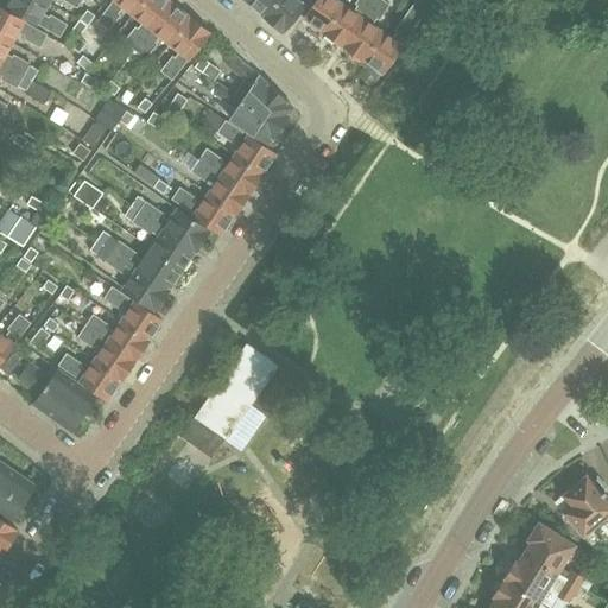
[(44,13),(50,2),(45,0),(12,0),(10,6),(62,37),(69,24),(52,14),(51,17),(44,13)]
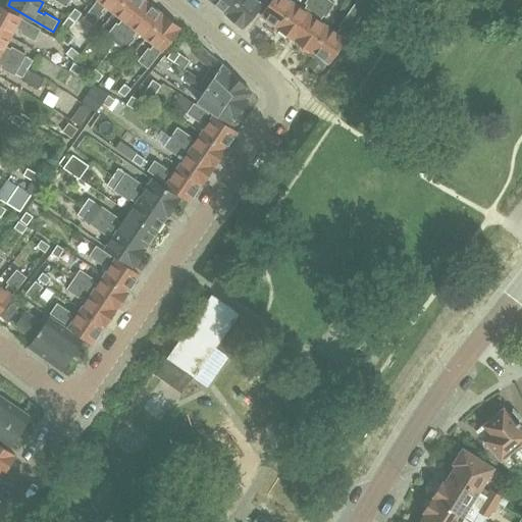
[(105,6),(113,12),(122,0),(97,0),(84,18),(93,25),(103,12),(102,11),(105,6)]
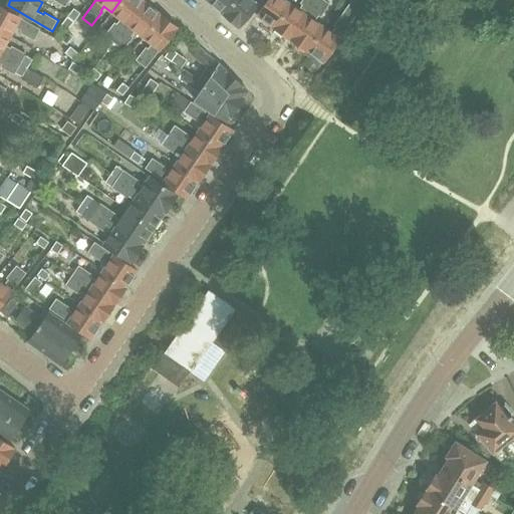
[(127,25),(145,2),(142,0),(120,0),(111,12),(119,18),(115,23),(114,22),(104,35),(113,42),(127,25)]
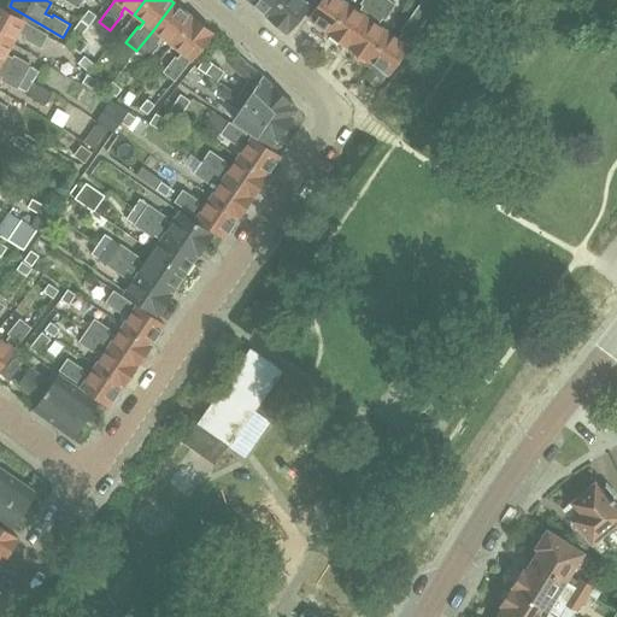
[(248,0),(266,15),(278,0),(248,0)]
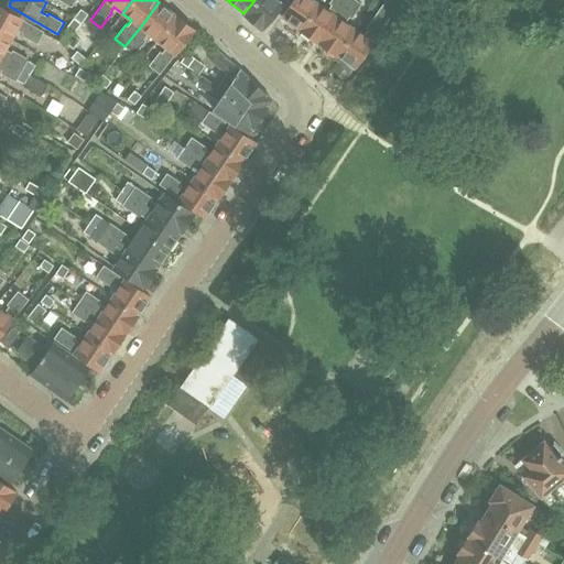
[(279,0),(279,1),(277,0),(255,0),(243,13),(261,29),(284,0),(279,0)]
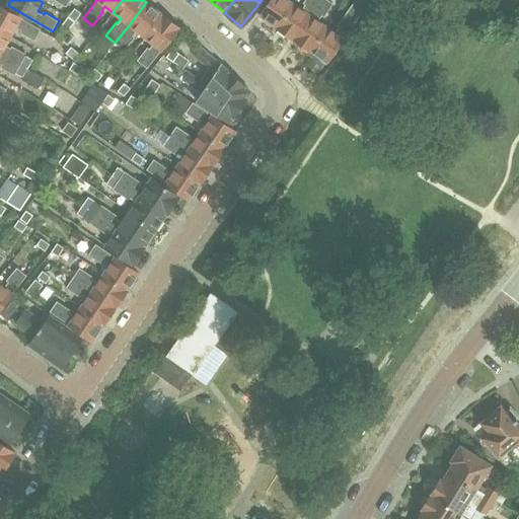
[(268,0),(257,15),(276,27),(292,3),(287,0),(268,0)]
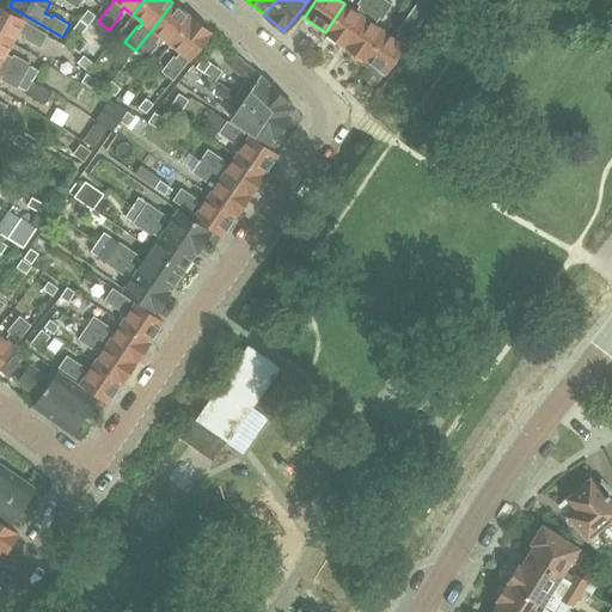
[(355,11),(344,4),(325,32),(346,46),(365,17),(375,0),(359,0),(356,4),(359,5),(355,11)]
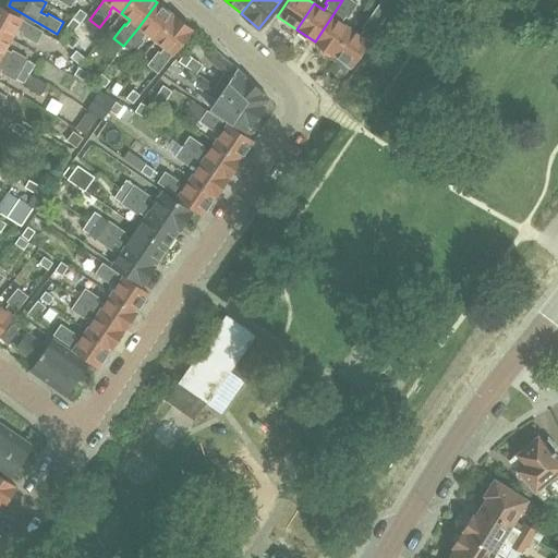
[(352,0),(342,0),(332,15),(315,41),(332,53),(350,27),(341,22),(344,16),(347,17),(356,3),(352,0)]
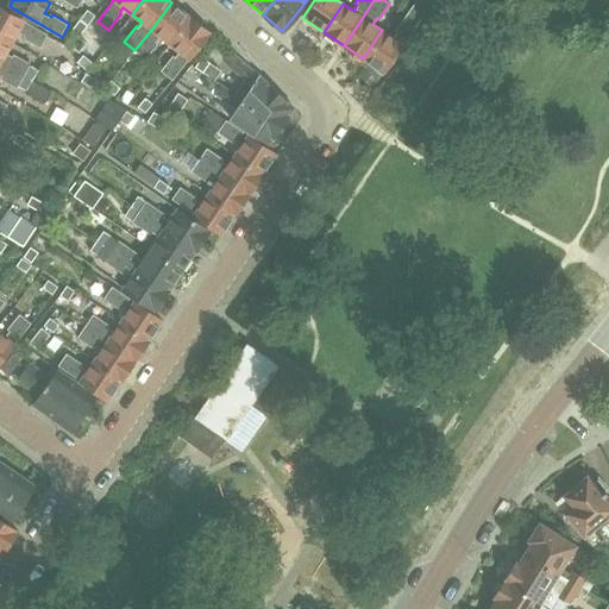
[(391,37),(382,30),(363,58),(382,71),(401,43),(416,22),(428,4),(421,0),(413,0),(405,13),(393,30),(395,31),(391,37)]
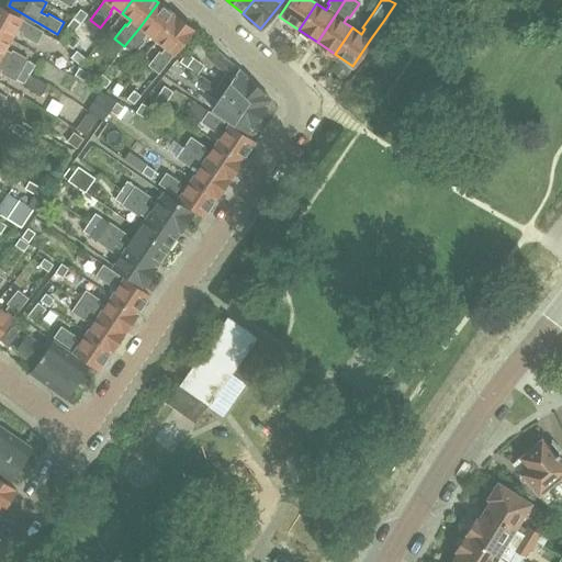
[(148,34),(156,40),(175,15),(158,2),(139,27),(124,46),(135,55),(146,41),(144,38),(148,34)]
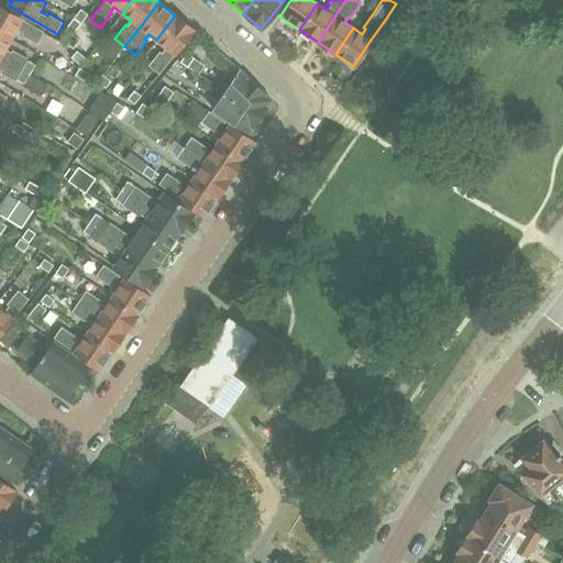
[(45,31),(23,19),(0,6),(0,31),(13,37),(19,29),(24,31),(23,33),(39,42),(45,31)]
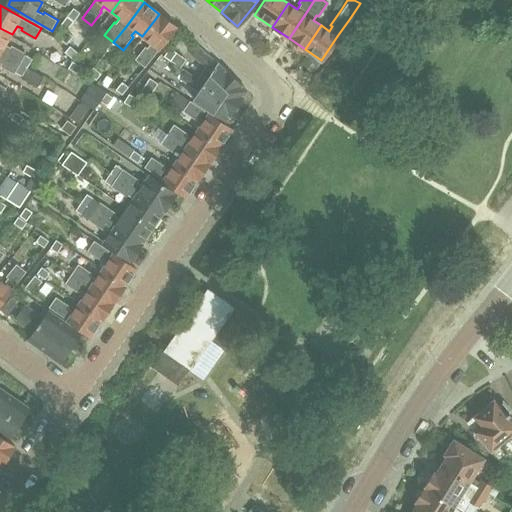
[(73,8),(67,16),(73,21),(79,12),(73,8)]
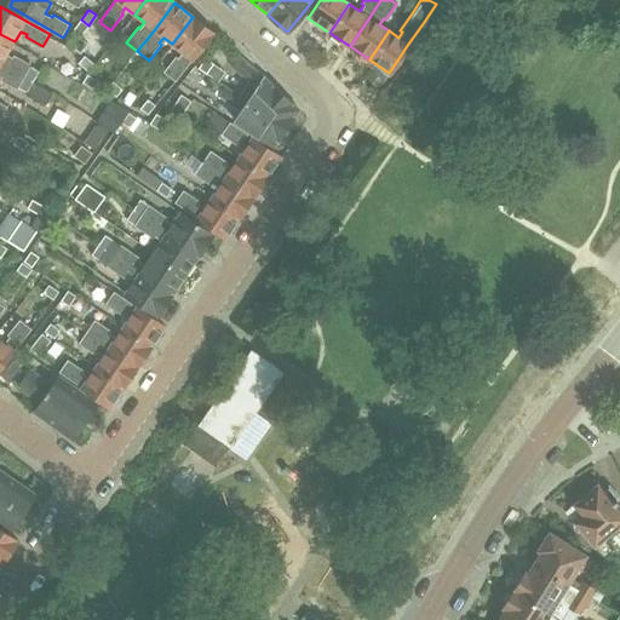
[(213,33),(193,17),(172,44),(183,52),(178,58),(177,57),(164,73),(176,81),(193,59),(213,33)]
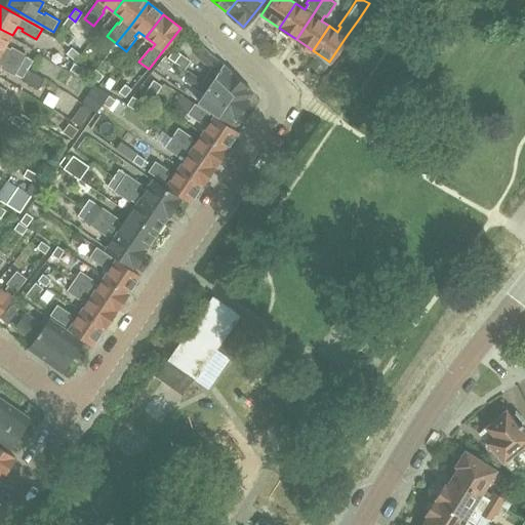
[(69,30),(75,22),(69,16),(63,25),(69,30)]
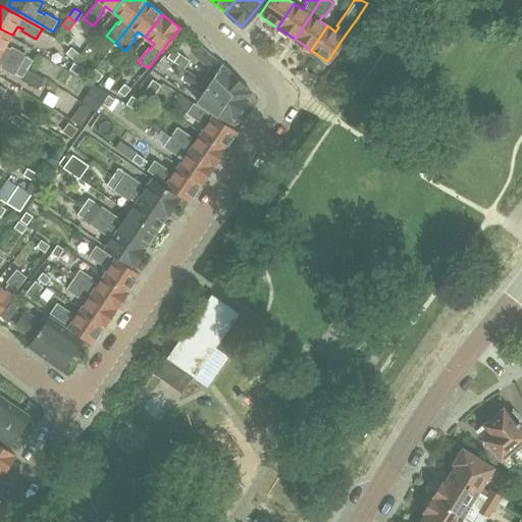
[(0,29),(0,51),(2,53),(28,67),(32,60),(27,57),(28,55),(12,46),(11,49),(6,46),(7,45),(12,35),(0,29)]
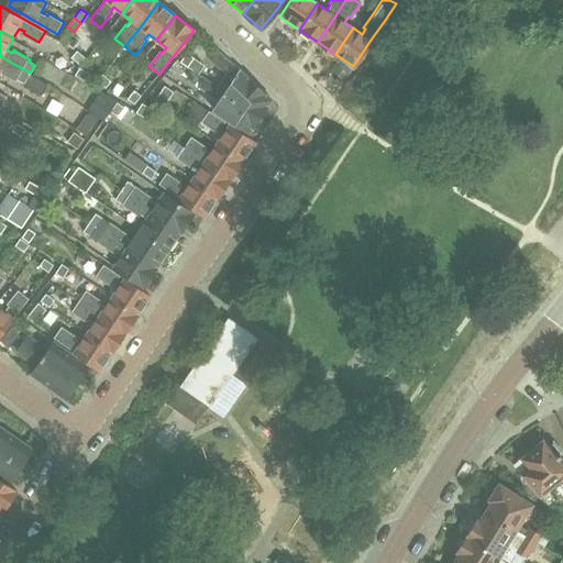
[(73,34),(66,43),(73,48),(80,40),(73,34)]
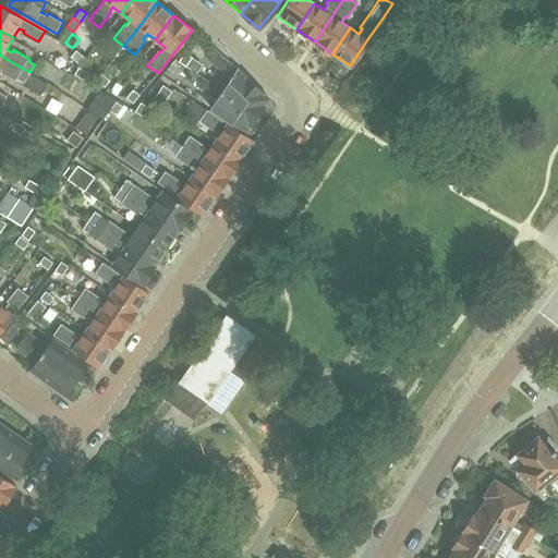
[(76,50),(70,57),(79,63),(84,57),(76,50)]
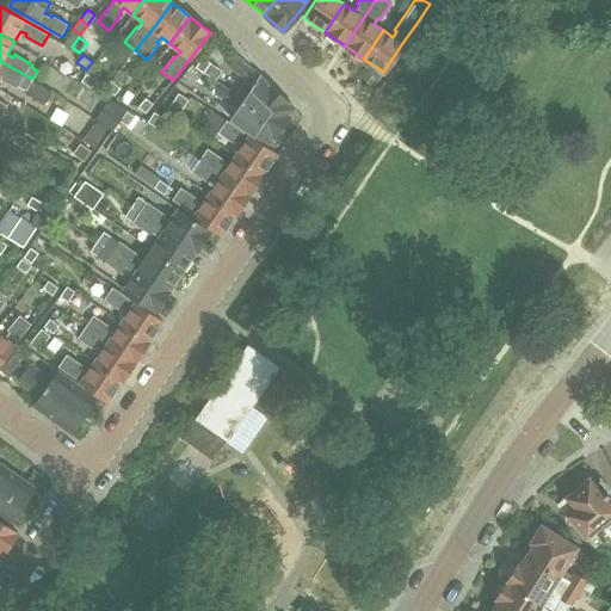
[(235,93),(281,125),(294,107),(259,75),(236,56),(229,65),(246,79),(235,93)]
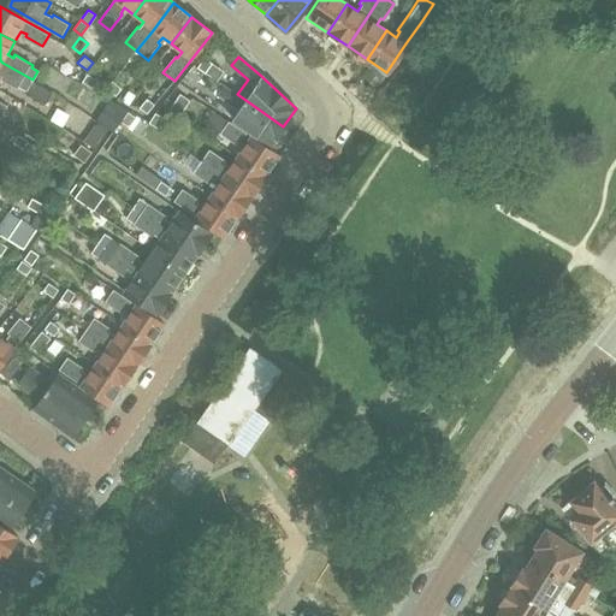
[(206,73),(213,63),(205,58),(199,67),(206,73)]
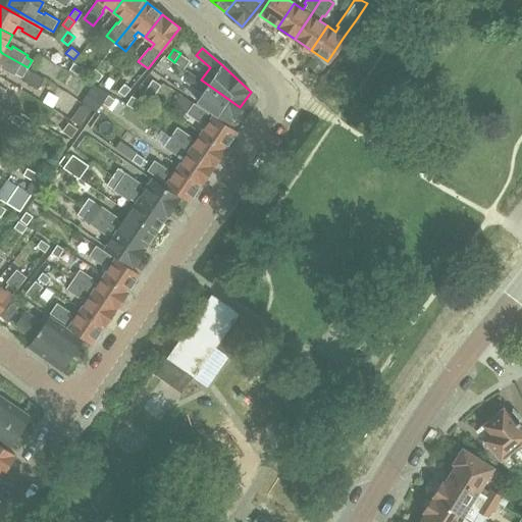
[(0,51),(0,62),(3,64),(2,66),(16,74),(17,73),(22,76),(28,67),(0,51)]
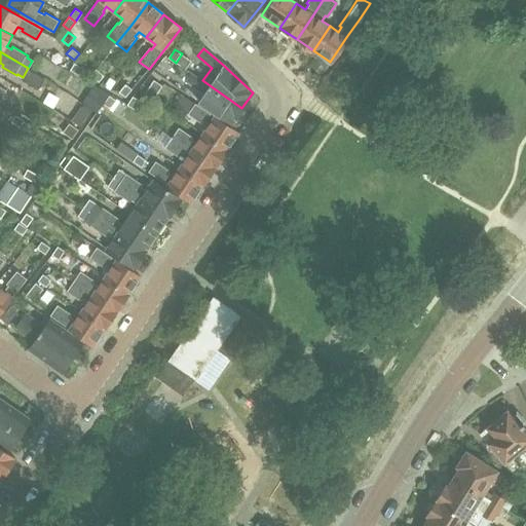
[(83,69),(75,64),(71,71),(79,76),(83,69)]
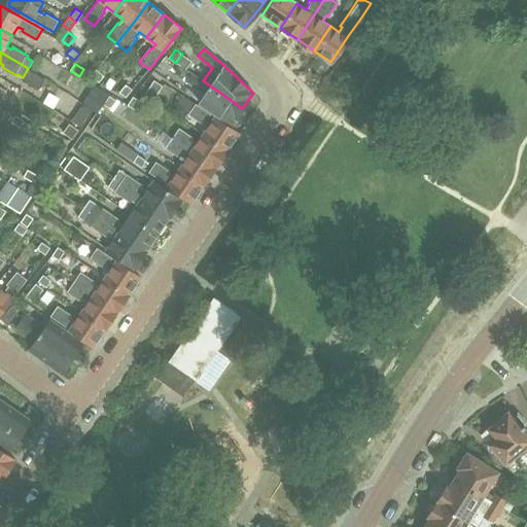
[(242,108),(203,80),(190,72),(186,69),(180,65),(175,73),(185,80),(204,93),(199,101),(232,124),(240,112),(242,108)]
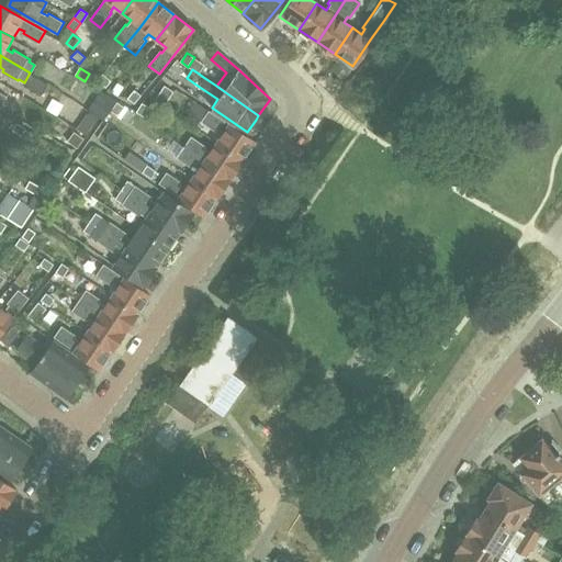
[(48,82),(30,72),(24,82),(22,86),(41,96),(48,82)]
